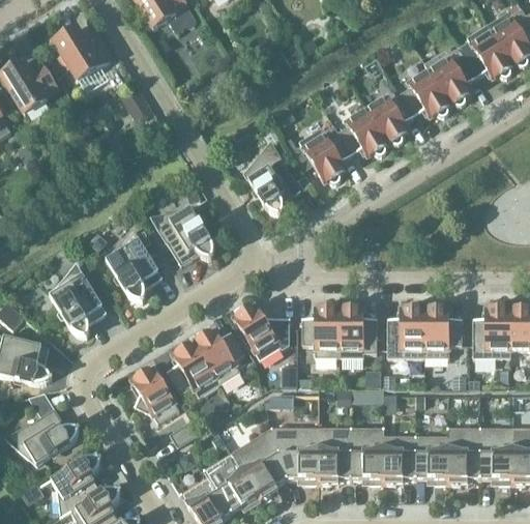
[(136,0),(142,9),(139,11),(146,23),(149,21),(154,28),(169,19),(176,32),(197,20),(186,4),(187,3),(185,0),(136,0)]
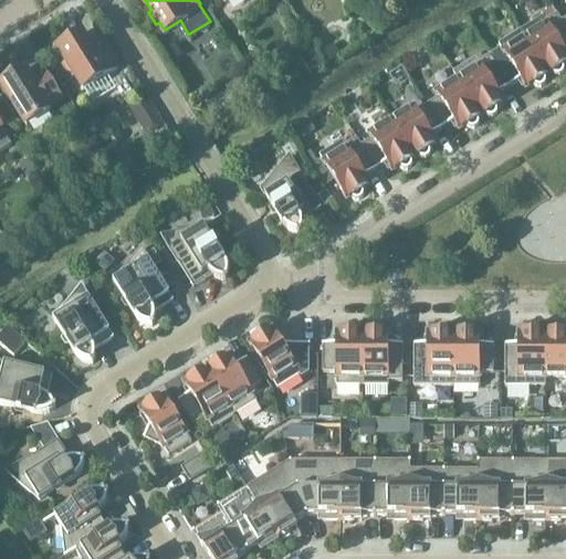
[(565,48),(565,46),(565,22),(563,17),(557,9),(546,16),(544,12),(522,25),(549,70),(553,67),(556,71),(561,71),(564,69),(565,65),(564,61),(565,59),(565,48)]
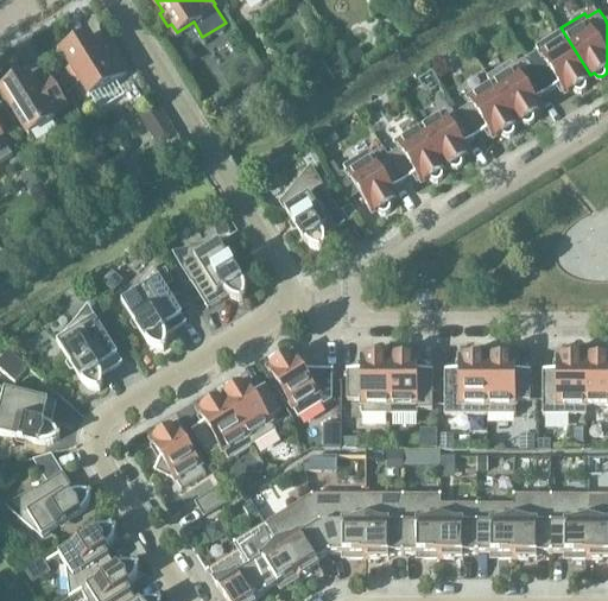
[(561,27),(537,42),(539,46),(527,54),(548,88),(561,80),(567,90),(575,84),(575,86),(577,88),(582,88),(586,86),(587,82),(587,78),(586,77),(590,75),(561,27)]
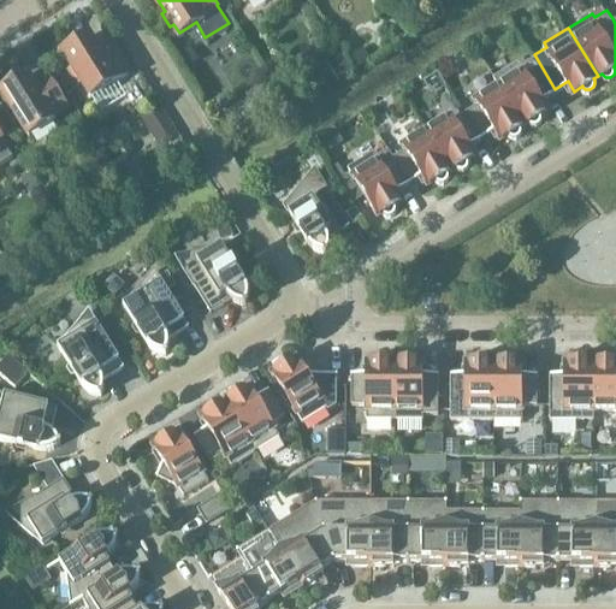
[(95,40),(90,31),(64,48),(73,64),(70,66),(78,80),(82,77),(92,93),(96,90),(98,93),(116,82),(113,80),(132,68),(110,30),(95,40)]
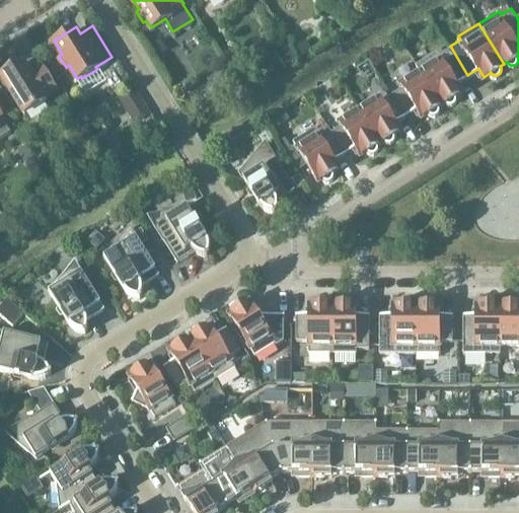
[(305,37),(293,45),(298,54),(311,46),(305,37)]
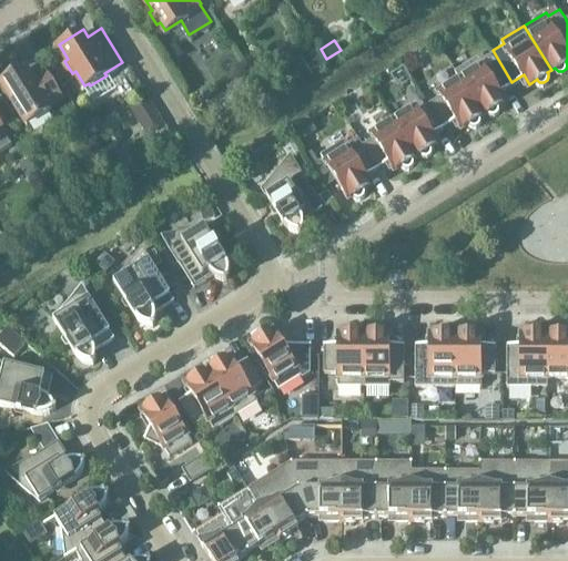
[(511,82),(493,50),(480,58),(478,53),(456,67),(462,74),(484,112),(488,110),(492,112),(495,112),(498,111),(499,106),(499,103),(498,102),(506,98),(500,89),(511,82)]
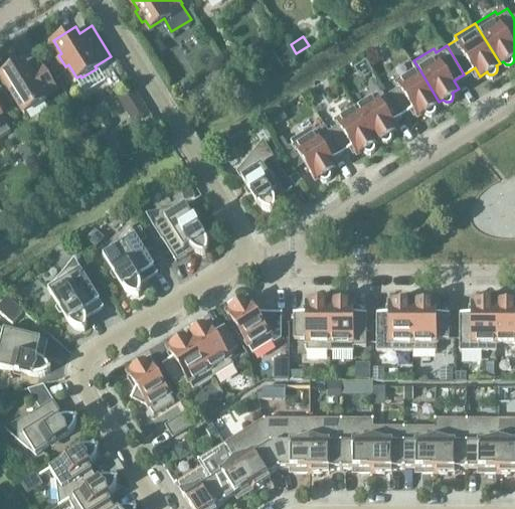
[(30,70),(23,58),(1,72),(9,85),(6,87),(12,97),(15,95),(24,110),(46,97),(44,93),(56,85),(42,62),(30,70)]
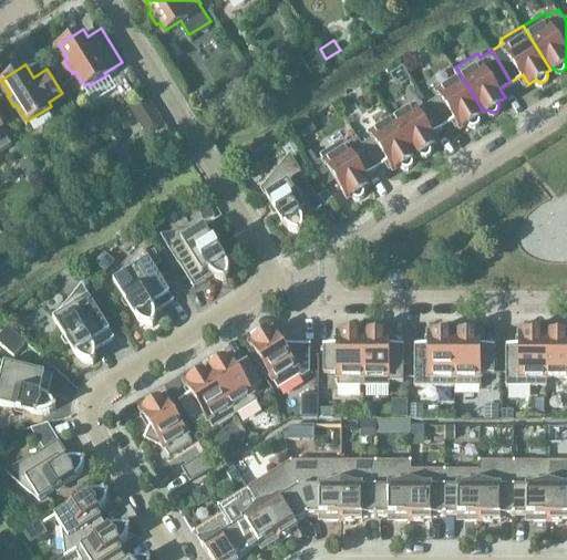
[(441,92),(430,100),(444,123),(455,116),(461,125),(468,121),(472,123),(476,124),(478,122),(481,118),(480,114),(483,112),(461,74),(437,89),(441,92)]
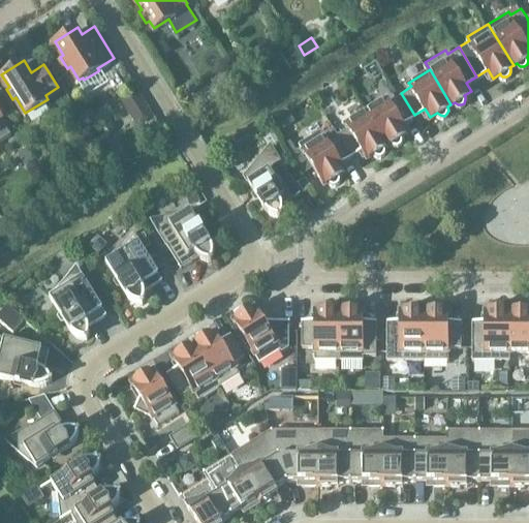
[(414,115),(401,93),(390,99),(387,95),(367,109),(389,143),(392,141),(395,144),(399,144),(402,142),(403,139),(402,134),(409,130),(404,122),(414,115)]
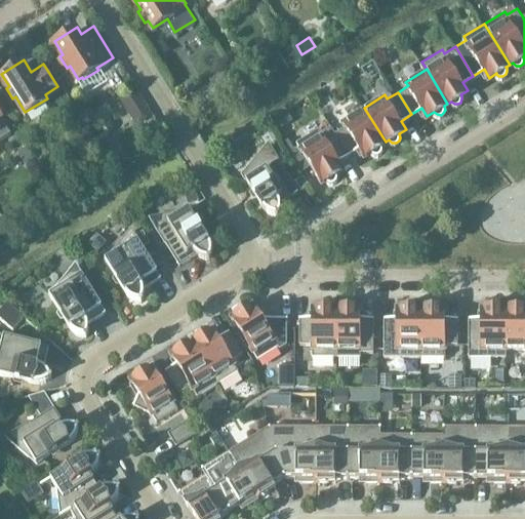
[(67,93),(58,100),(65,108),(73,103),(67,93)]
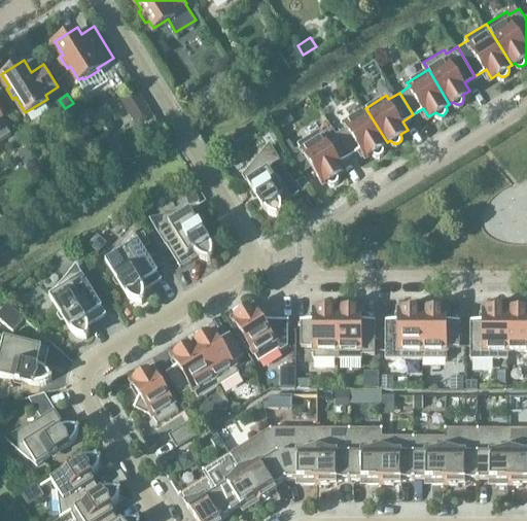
[(144,97),(129,106),(138,122),(153,112),(144,97)]
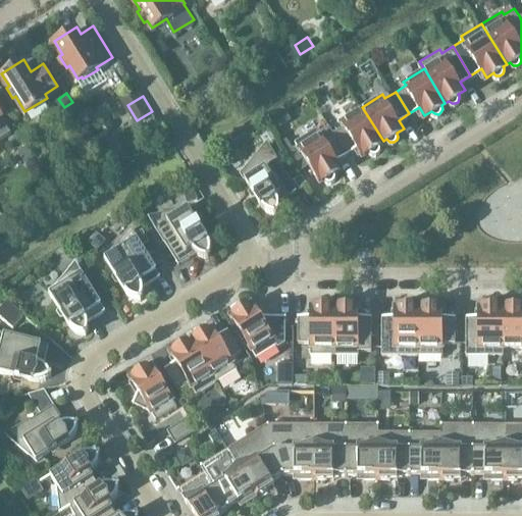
[(195,96),(185,102),(191,112),(201,105),(195,96)]
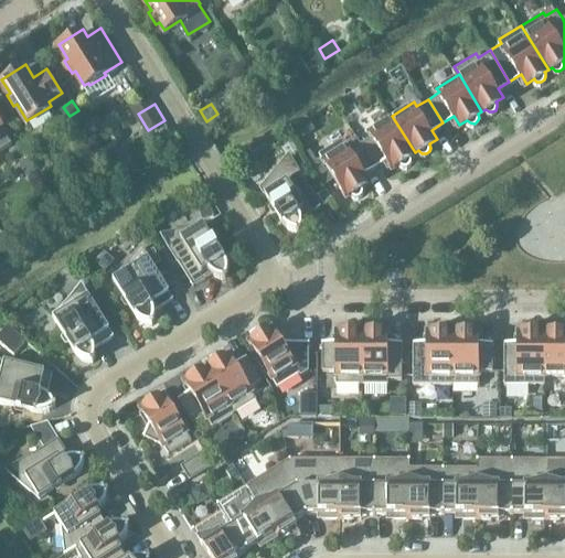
[(372,133),(361,140),(375,164),(387,157),(393,167),(401,161),(401,162),(404,164),(407,164),(411,162),(412,159),(412,156),(411,154),(415,152),(392,116),(370,129),(372,133)]
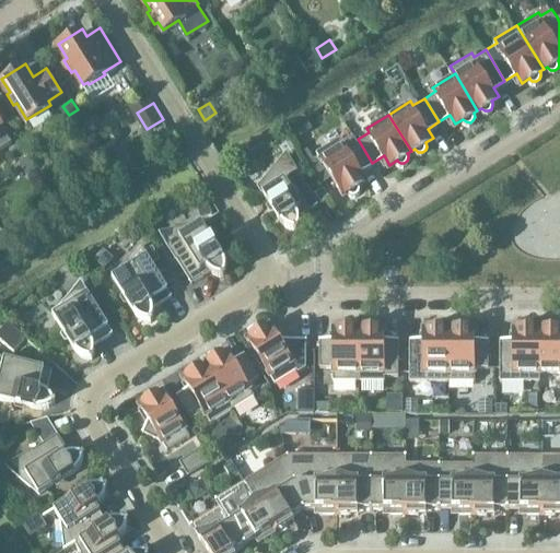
[(0,145),(12,139),(0,119),(0,145)]
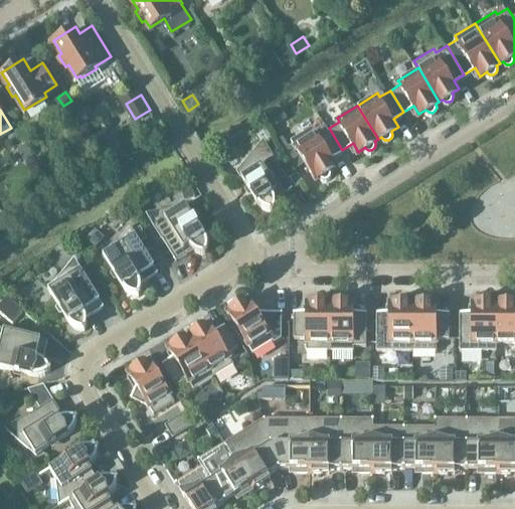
[(151,114),(141,120),(148,131),(157,124),(151,114)]
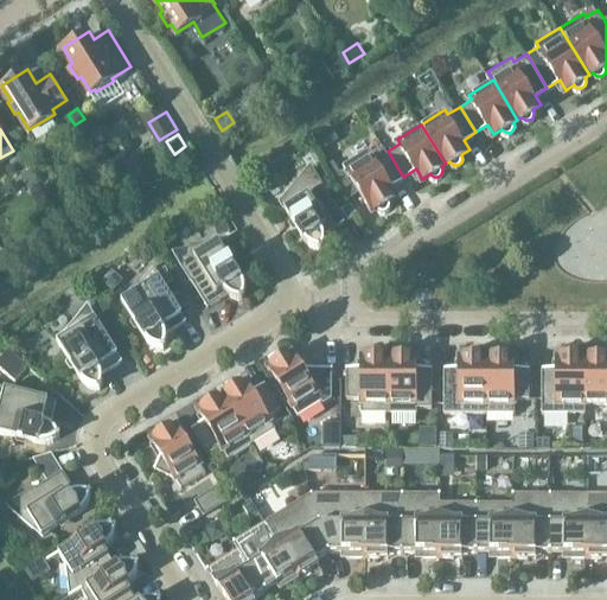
[(403,177),(388,151),(383,142),(370,151),(368,146),(344,161),(346,166),(359,187),(374,209),(378,206),(382,209),(385,209),(389,208),(390,203),(390,199),(389,199),(397,193),(391,184),(403,177)]
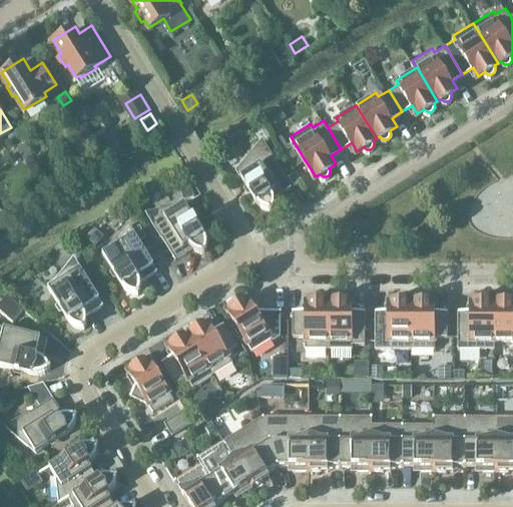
[(282,133),(277,136),(295,164),(304,158),(293,140),(288,143),(282,133)]
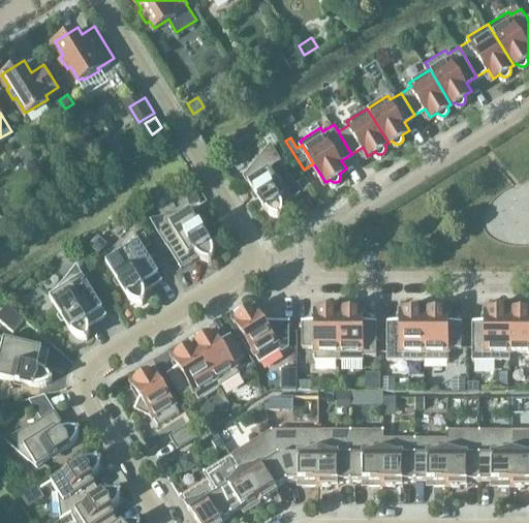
[(283,201),(301,190),(271,142),(245,173),(254,187),(254,188),(254,189),(254,190),(255,190),(265,205),(266,206),(268,209),(271,210),(273,212),(276,213),(278,213),(280,214),(281,214),(282,214),(282,213),(282,211),(283,210),(283,208),(283,207),(283,204),(283,201)]
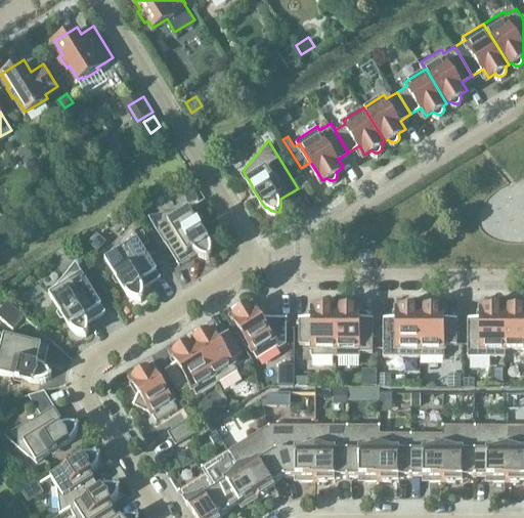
[(27,143),(17,149),(24,160),(33,154),(27,143)]
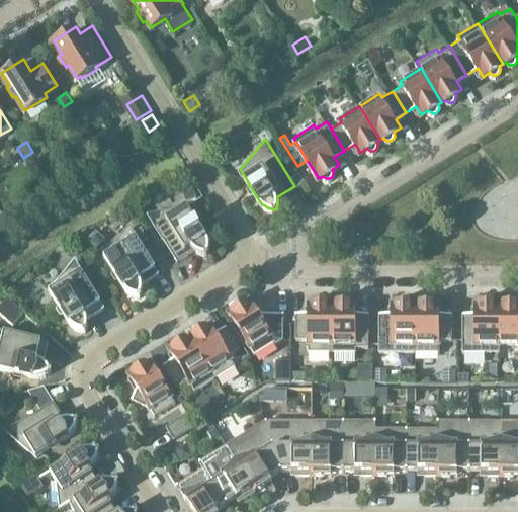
[(299,170),(291,175),(297,184),(306,180),(299,170)]
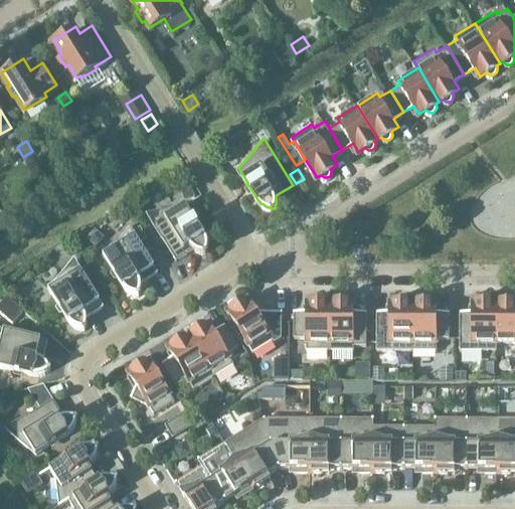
[(195,215),(186,200),(148,210),(177,258),(194,246),(197,248),(199,249),(200,249),(203,250),(206,250),(206,251),(207,250),(206,249),(207,248),(208,245),(208,243),(208,241),(208,239),(208,238),(207,236),(206,234),(205,232),(196,217),(197,216),(196,216),(195,215)]
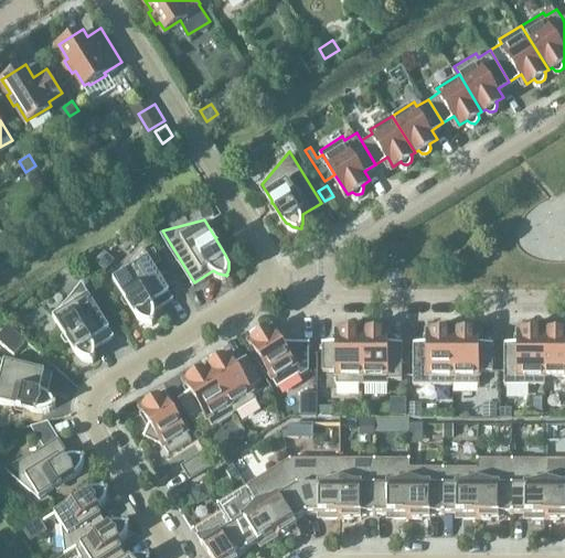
[(142,243),(114,276),(124,291),(125,292),(124,293),(125,294),(126,294),(137,313),(139,315),(141,317),(144,318),(146,319),(149,320),(152,320),(152,321),(153,320),(153,319),(155,315),(155,314),(156,312),(156,310),(155,307),(174,294),(153,261),(147,249),(142,243)]
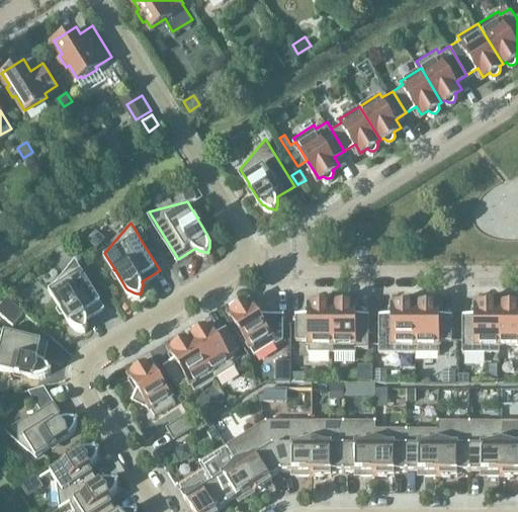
[(142,225),(135,229),(141,240),(148,236),(142,225)]
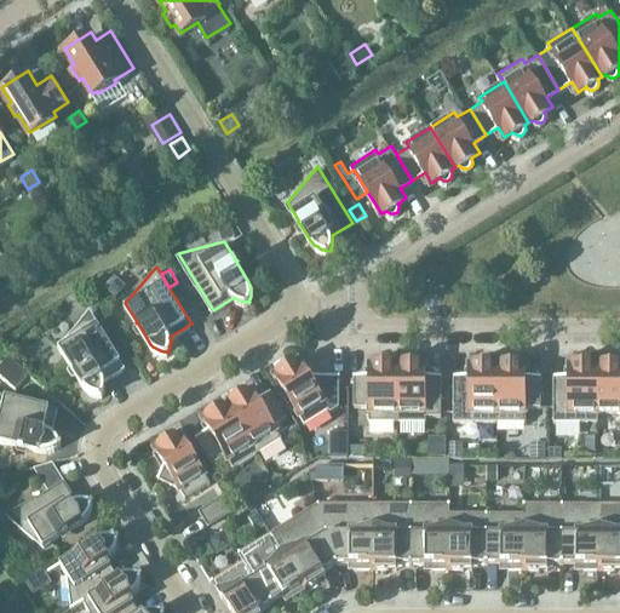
[(91,309),(59,344),(70,361),(70,362),(70,364),(70,365),(72,364),(84,383),(86,385),(89,388),(91,390),(93,391),(97,391),(99,393),(102,393),(103,394),(104,393),(103,391),(104,388),(105,384),(105,381),(104,378),(126,365),(91,309)]
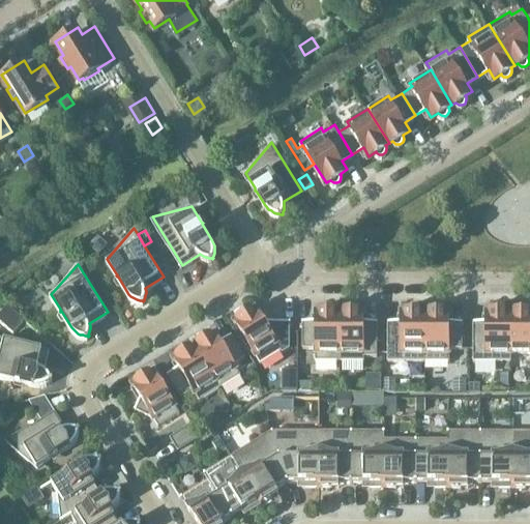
[(316,357),(341,357),(341,308),(336,308),(335,303),(332,301),(328,301),(325,303),(324,308),(316,308),(316,317),(302,318),(302,319),(303,319),(303,344),(316,344),(316,357)]
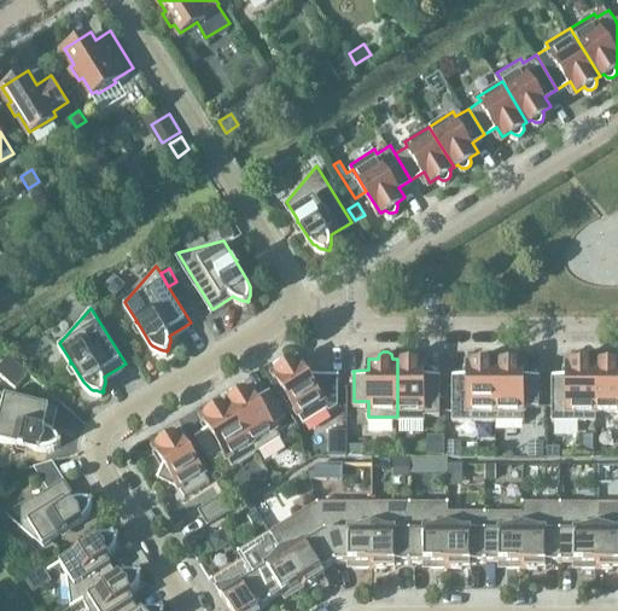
[(397,417),(425,417),(425,411),(439,411),(441,372),(441,371),(425,371),(425,359),(415,359),(414,354),(410,351),(407,351),(403,354),(402,359),(397,359),(397,417)]
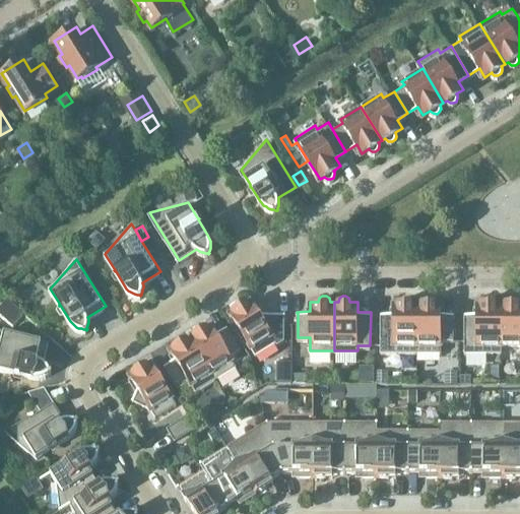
[(394,350),(417,350),(417,302),(413,302),(412,298),(409,296),(406,296),(403,299),(402,302),(394,302),(394,312),(381,312),(381,313),(381,345),(394,345),(394,350)]
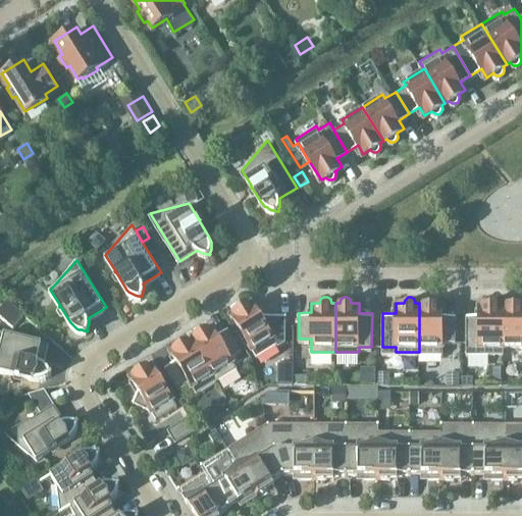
[(423,303),(419,303),(419,352),(444,352),(444,339),(456,339),(456,314),(456,313),(442,313),(442,303),(435,303),(433,299),(431,297),(427,297),(424,299),(423,303)]
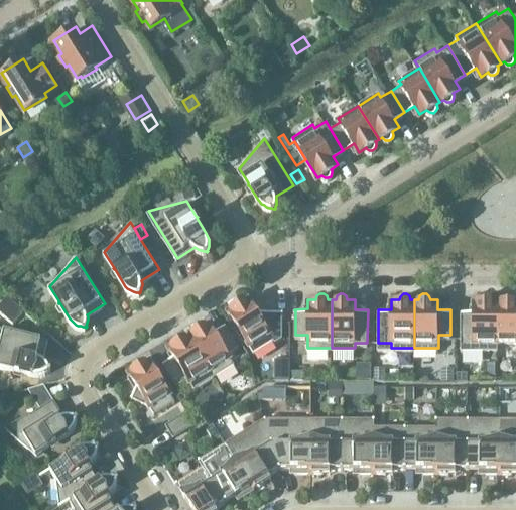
[(8,294),(0,303),(0,308),(13,321),(23,308),(8,294)]
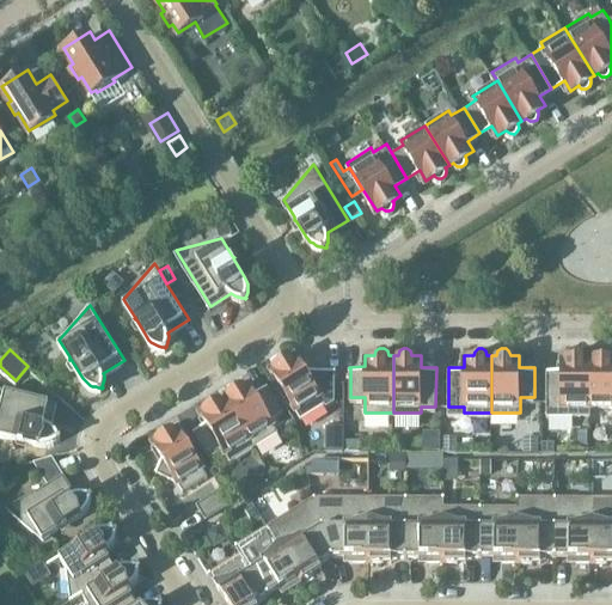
[(591,413),(591,403),(589,403),(589,356),(586,356),(586,355),(583,352),(580,349),(576,349),(573,352),(571,355),(571,356),(562,356),(562,367),(546,367),(546,368),(546,398),(562,398),(562,413),(591,413)]
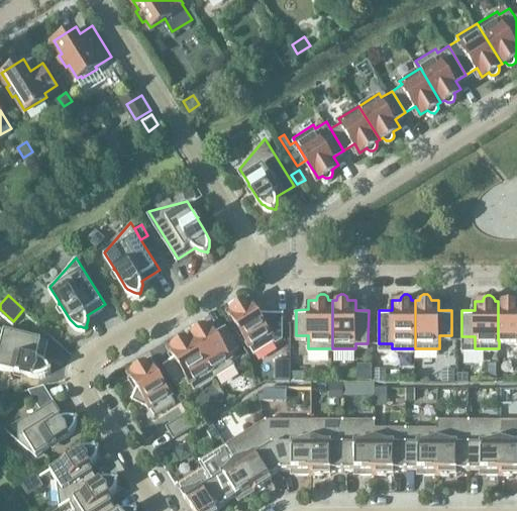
[(502,301),(498,301),(498,340),(499,340),(516,340),(516,300),(514,301),(514,300),(513,297),(510,295),(506,295),(504,297),(502,300),(502,301)]
